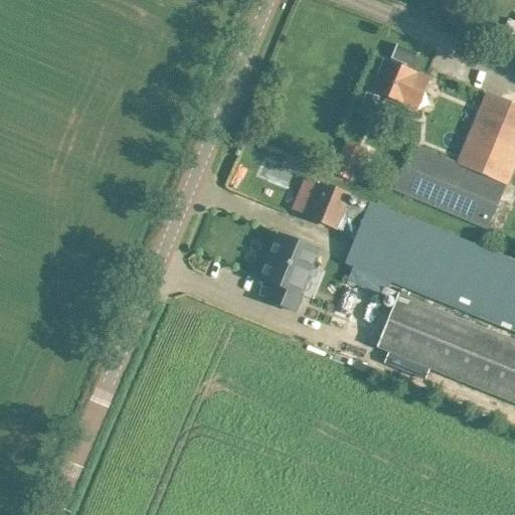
[(417,111),(431,78),(384,59),(377,77),(371,74),(365,90),(387,99),(383,107),(401,114),(405,106),(417,111)]
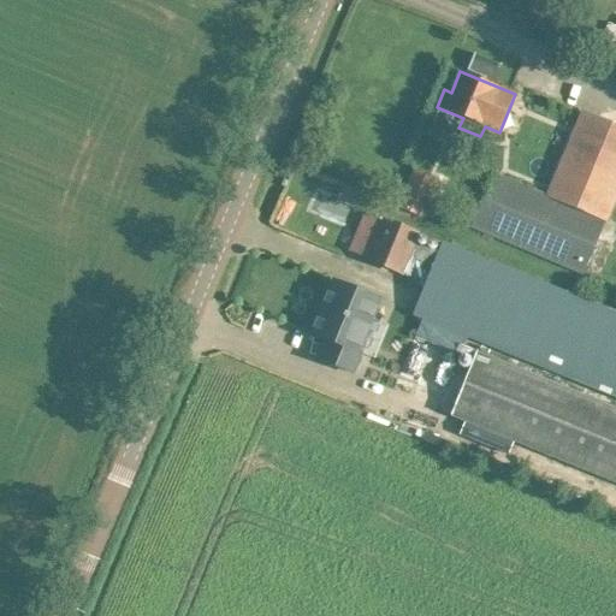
[(602,224),(615,191),(615,122),(594,113),(561,196),(492,169),(471,224),(581,272),(602,224)]
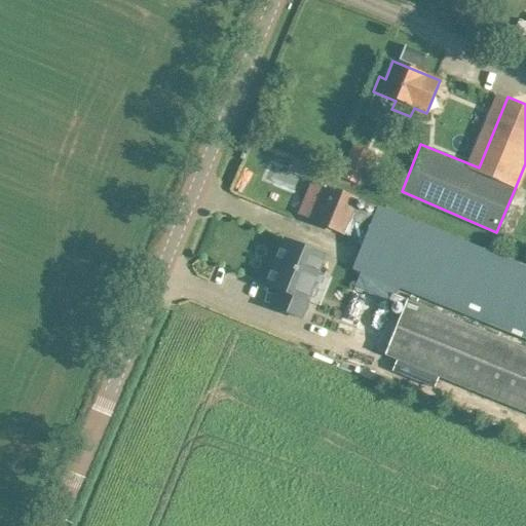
[(365,168),(370,151),(352,146),(347,163),(365,168)]
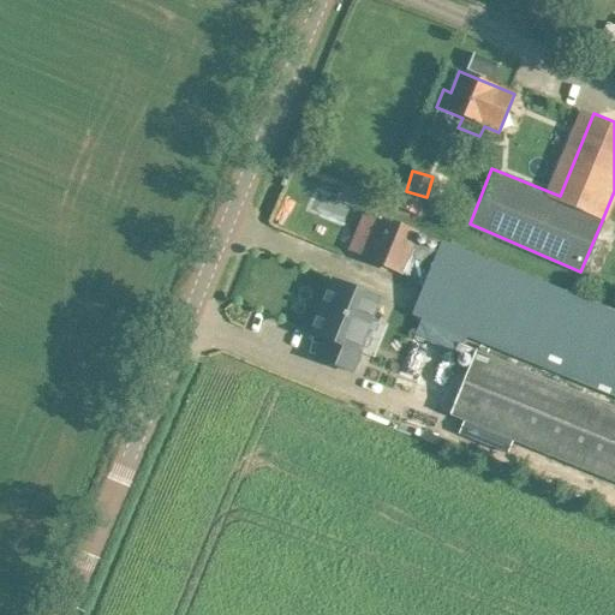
[(369,258),(400,272),(416,231),(384,219),(369,258)]
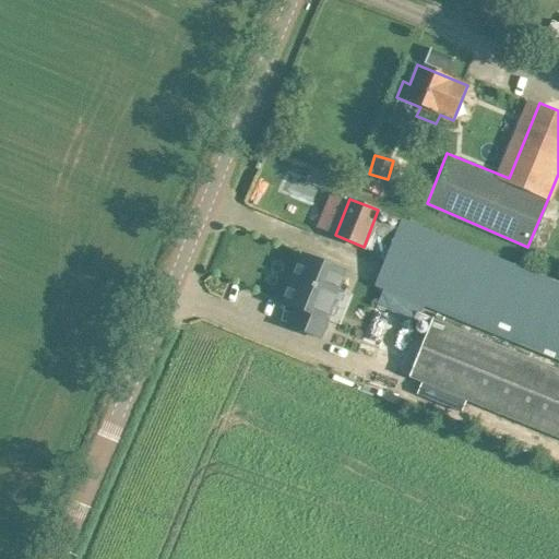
[(558,280),(401,215),(372,283),(382,287),(360,341),(401,358),(416,319),(429,324),(408,376),(558,435),(558,280)]
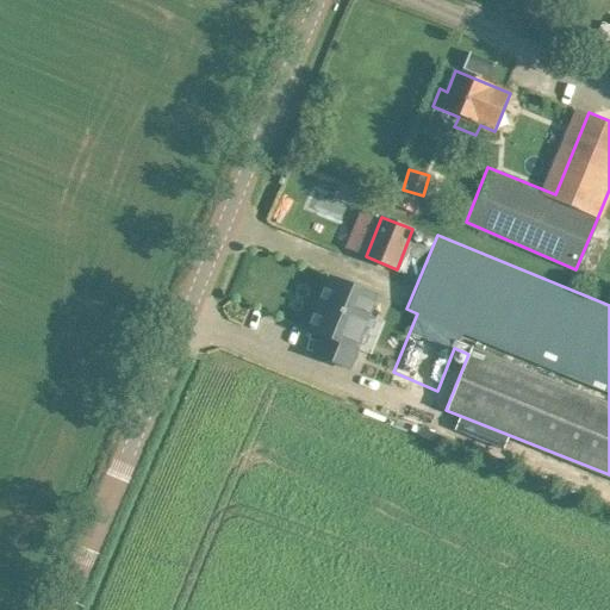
[(354,348),(375,296),(331,278),(309,331),(323,337),(316,356),(348,369),(356,349),(354,348)]
